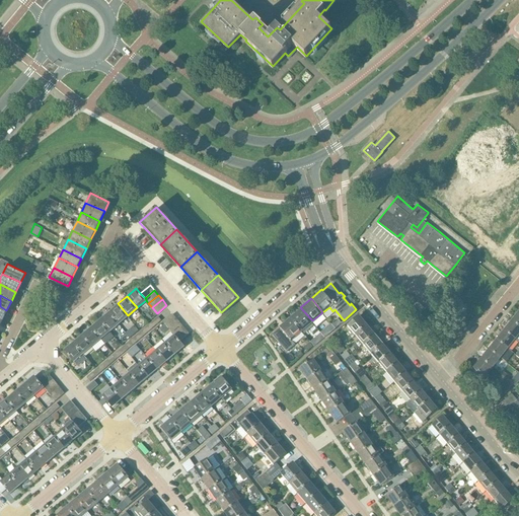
[(128,315),(118,303),(108,311),(119,322),(128,315)]
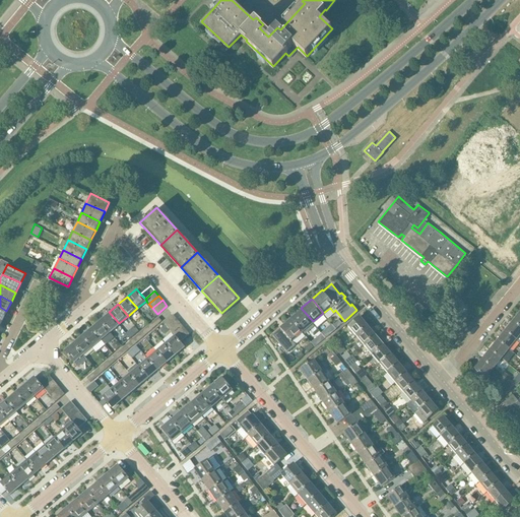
[(290,316),(303,330),(313,321),(301,308),(290,316)]
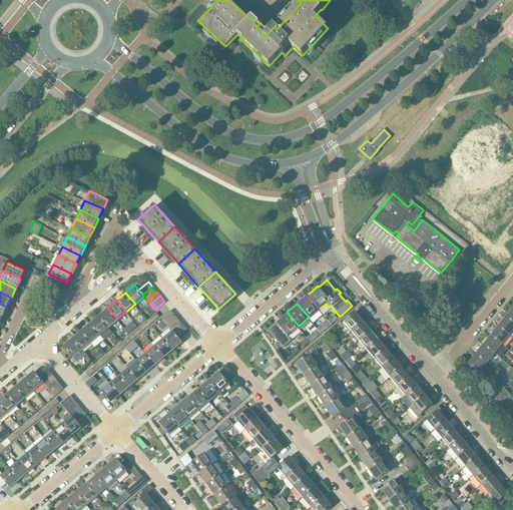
[(117,319),(107,308),(99,315),(109,327),(117,319)]
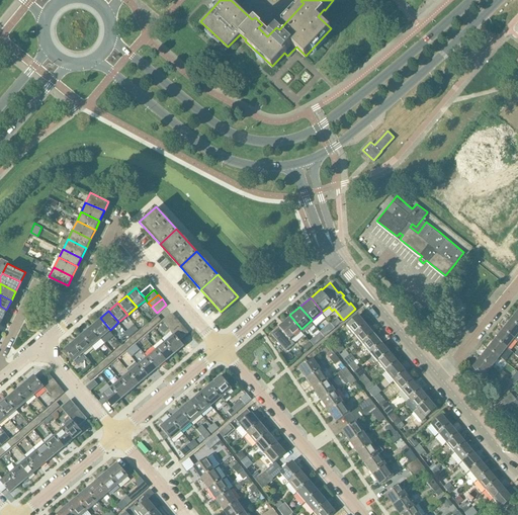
[(172,311),(163,319),(167,324),(176,316),(172,311)]
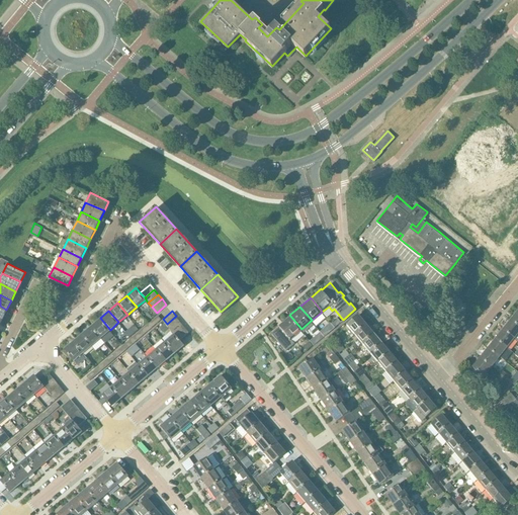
[(354,332),(366,323),(358,313),(346,323),(354,332)]
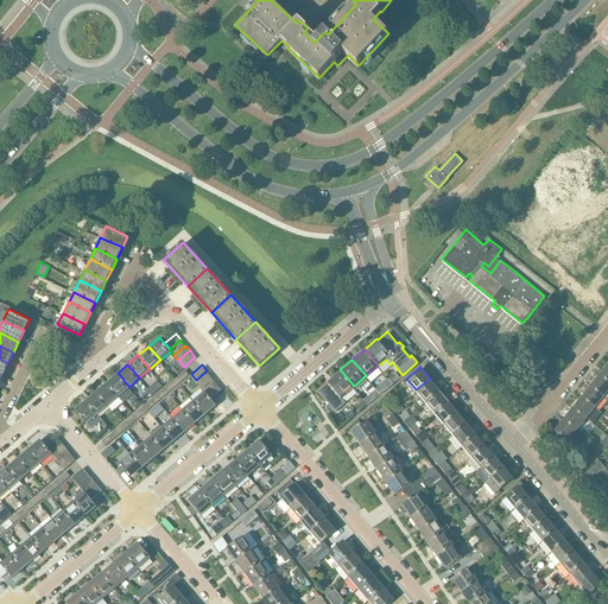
[(354,386),(340,369),(327,380),(328,381),(318,389),(336,409),(346,401),(342,396),(354,386)]
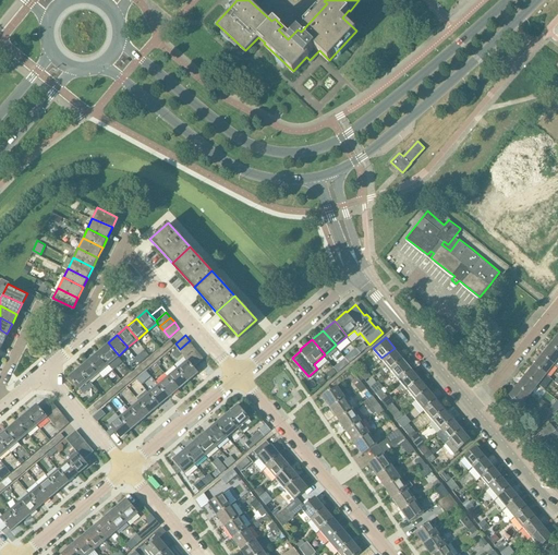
[(355,345),(360,350),(366,346),(361,339),(355,345)]
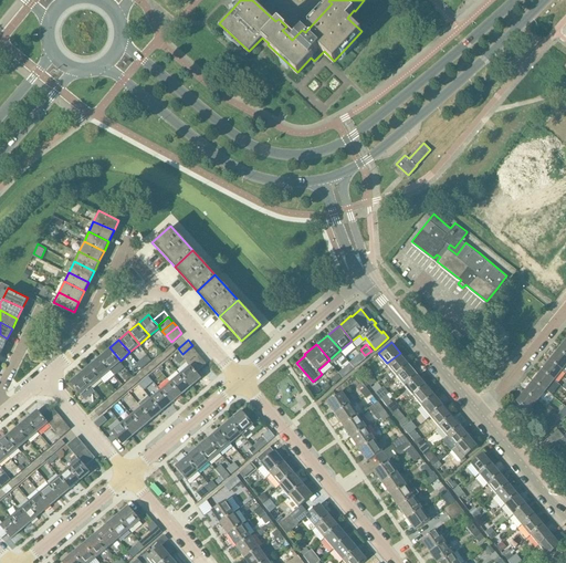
[(192,345),(182,354),(185,357),(187,360),(197,351),(192,345)]
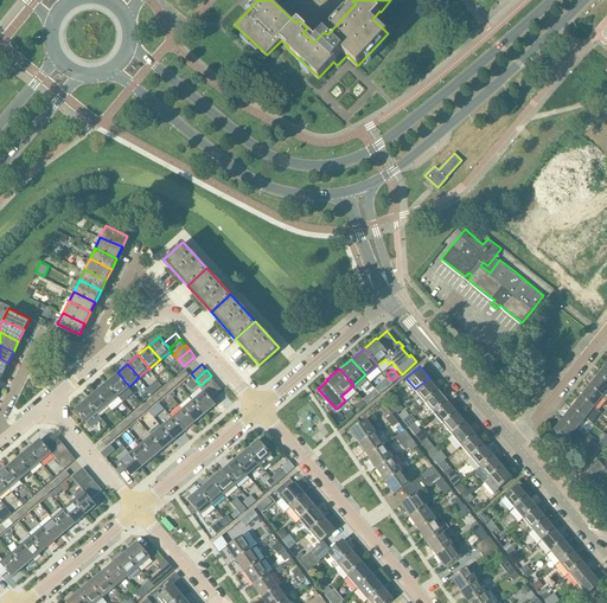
[(129,386),(117,372),(107,380),(119,395),(129,386)]
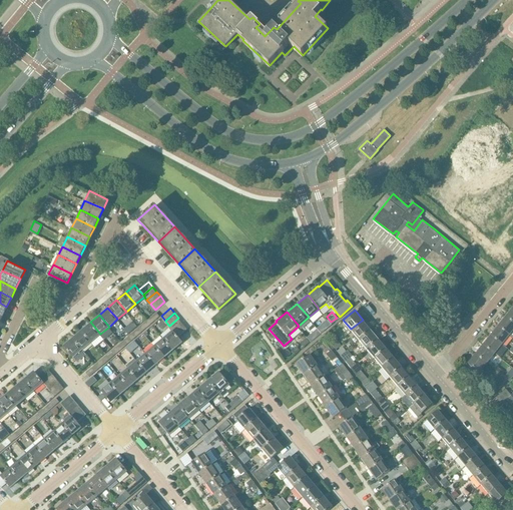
[(512,329),(512,320),(506,315),(498,324),(509,334),(512,329)]
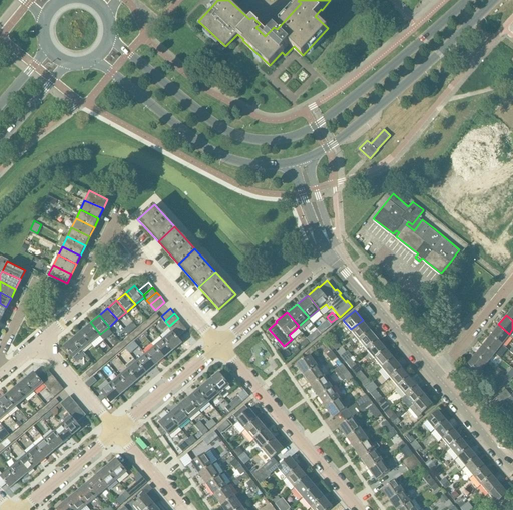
[(167,324),(165,321),(161,316),(159,318),(161,320),(158,323),(162,328),(167,324)]
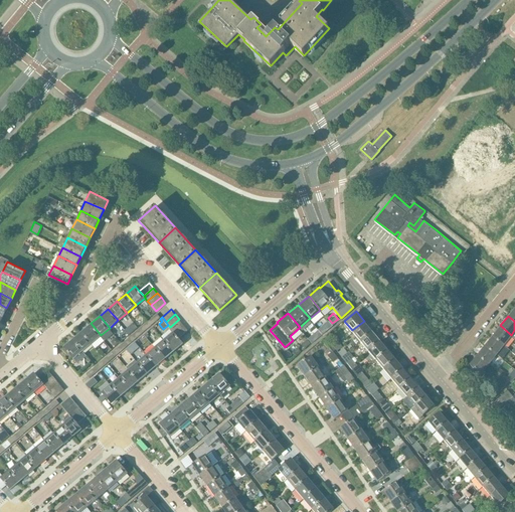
[(179,319),(170,327),(172,330),(174,332),(183,324),(179,319)]
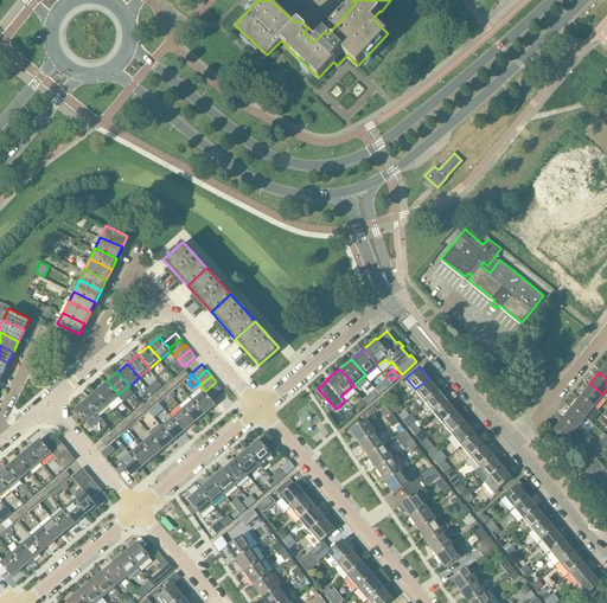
[(425,399),(439,389),(429,378),(415,389),(425,399)]
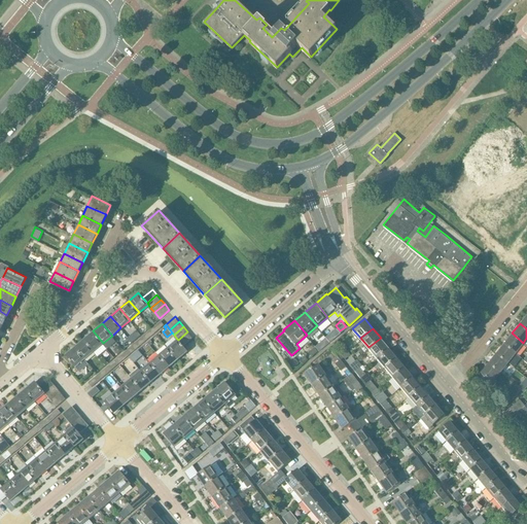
[(103,343),(93,330),(83,339),(94,351),(103,343)]
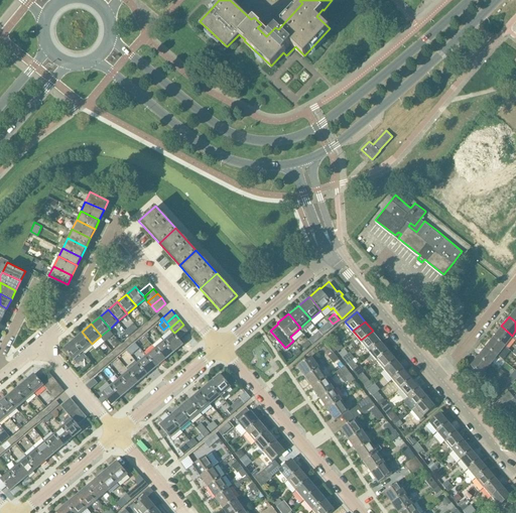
[(174,333),(178,338),(187,330),(183,325),(174,333)]
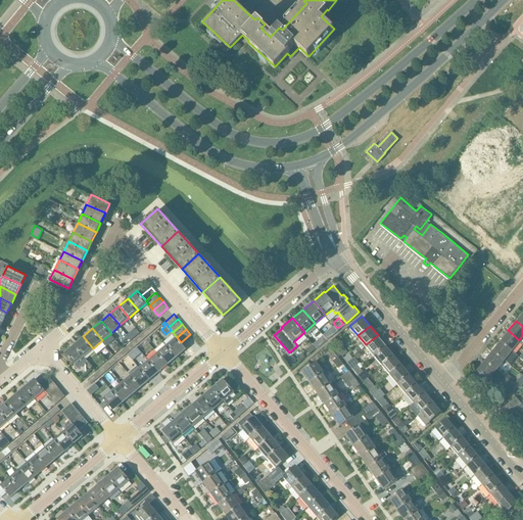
[(519,340),(508,330),(500,340),(512,349),(519,340)]
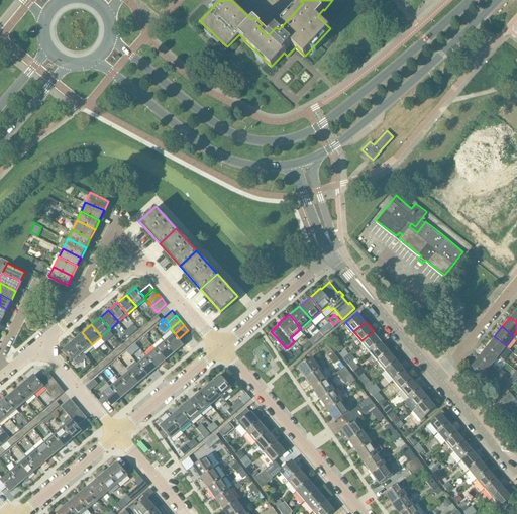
[(179,338),(175,333),(173,331),(164,339),(174,351),(183,343),(179,338)]
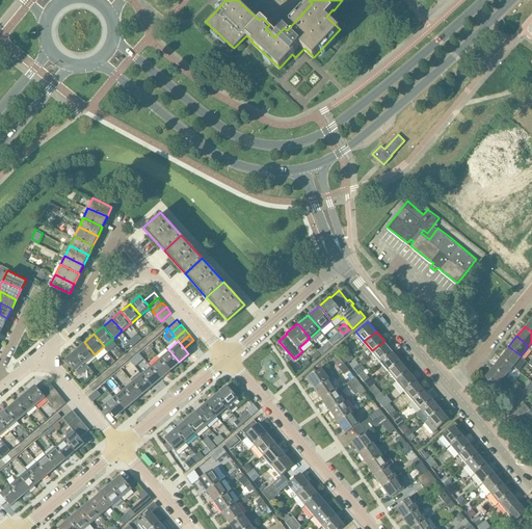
[(341,341),(339,343),(337,345),(341,350),(346,347),(341,341)]
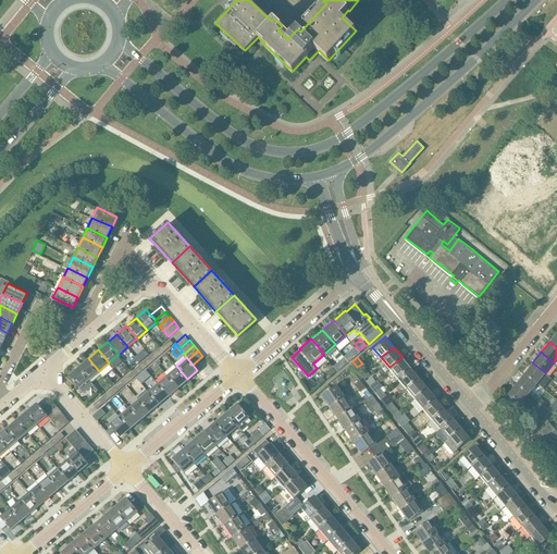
[(398,378),(411,367),(403,357),(390,367),(398,378)]
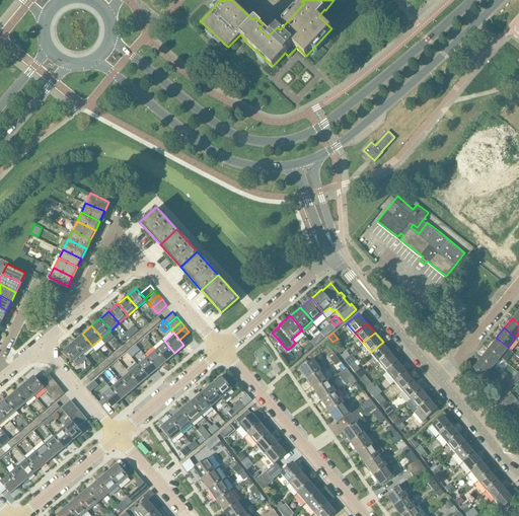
[(92,346),(82,334),(73,341),(83,353),(92,346)]
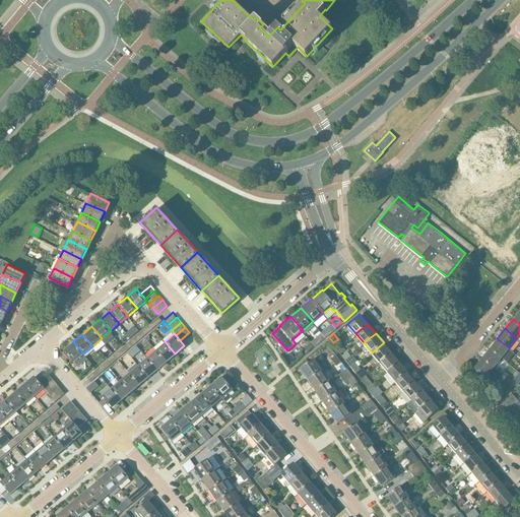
[(509,347),(497,338),(490,347),(501,357),(509,347)]
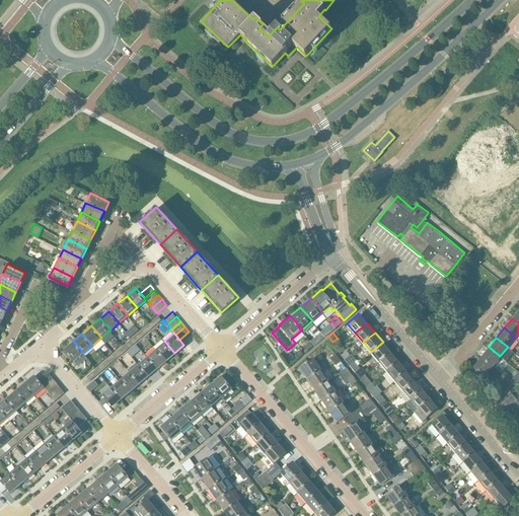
[(337,348),(342,344),(339,340),(334,344),(337,348)]
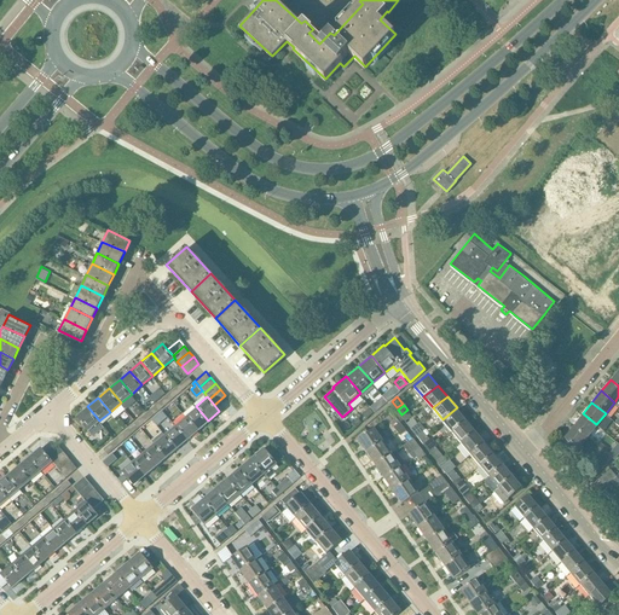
[(99,421),(87,406),(76,416),(88,429),(99,421)]
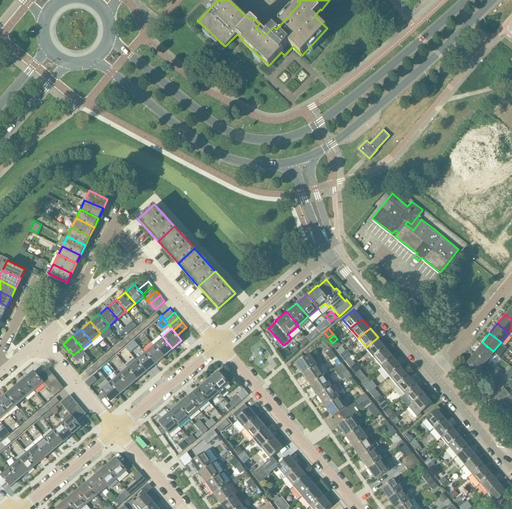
[(154,343),(163,355),(172,348),(162,336),(154,343)]
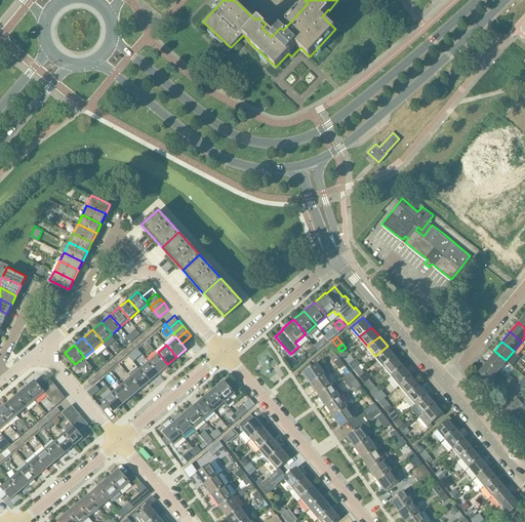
[(384,365),(396,355),(388,346),(375,356),(384,365)]
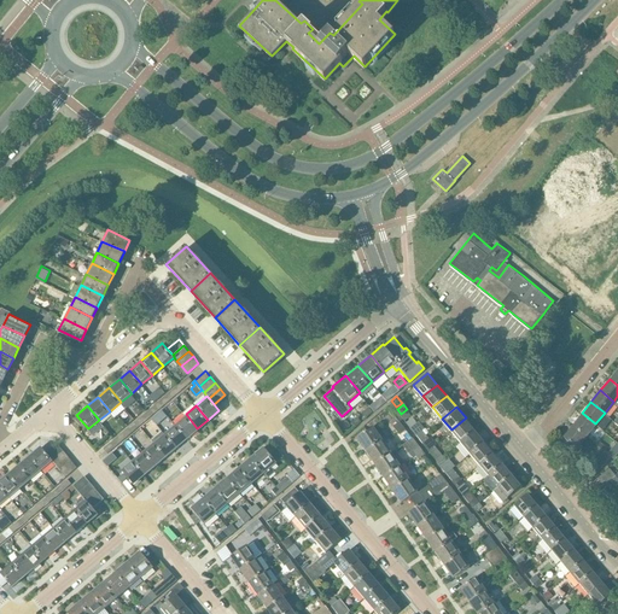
[(407,409),(401,414),(404,419),(410,414),(407,409)]
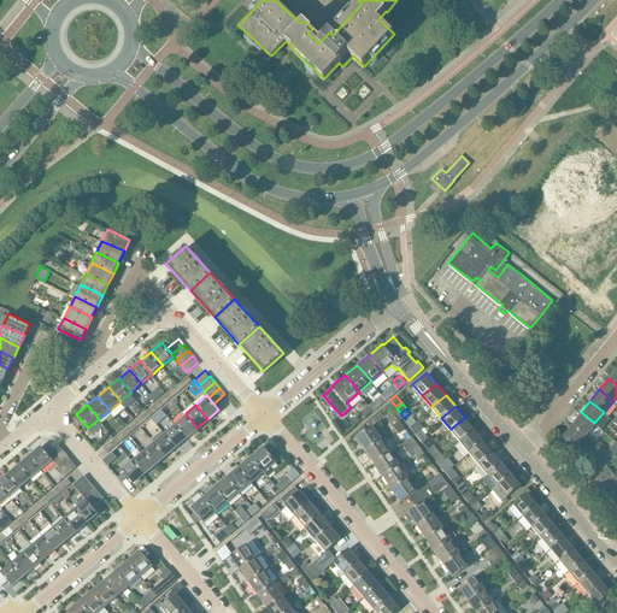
[(594,423),(581,412),(571,424),(586,435),(594,423)]
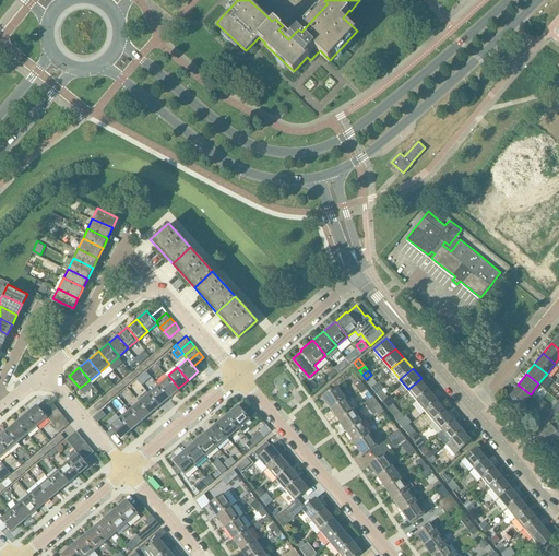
[(158,383),(169,397),(178,388),(168,375),(158,383)]
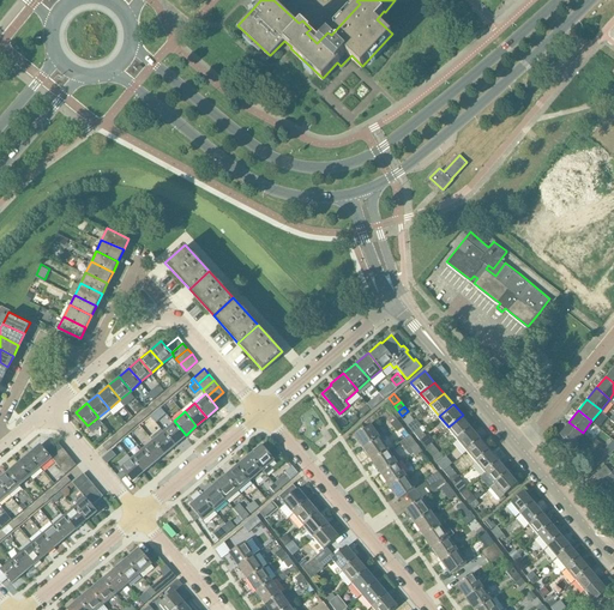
[(410,412),(403,417),(408,423),(414,417),(410,412)]
